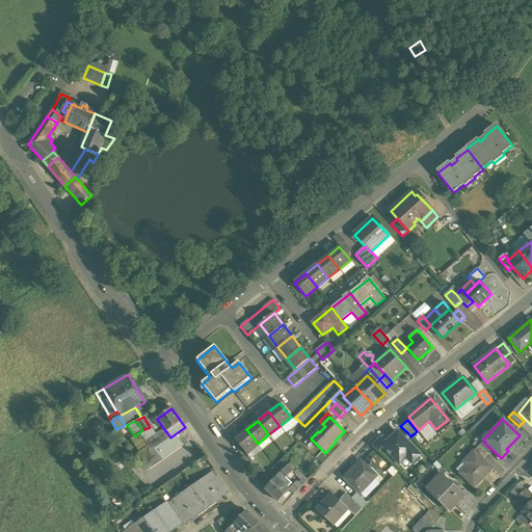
[(97,433),(102,430),(97,422),(91,425),(97,433)]
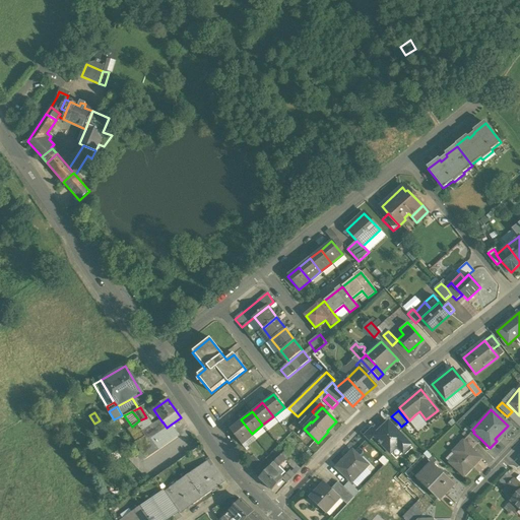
[(134,443),(145,458),(179,435),(171,425),(167,428),(163,421),(163,423),(160,419),(152,424),(151,424),(146,417),(139,420),(132,427),(128,429),(136,441),(134,443)]
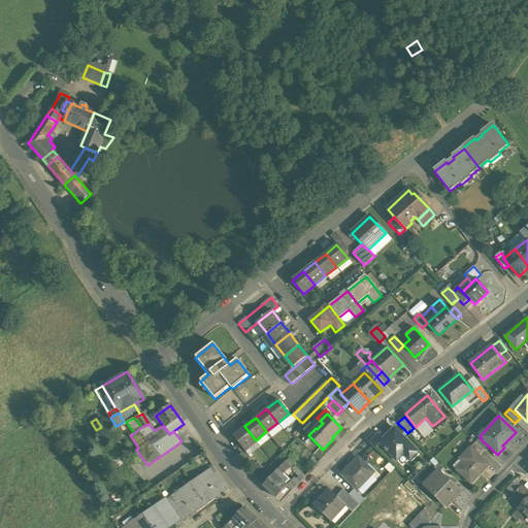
[(256,440),(244,426),(232,436),(243,450),(256,440)]
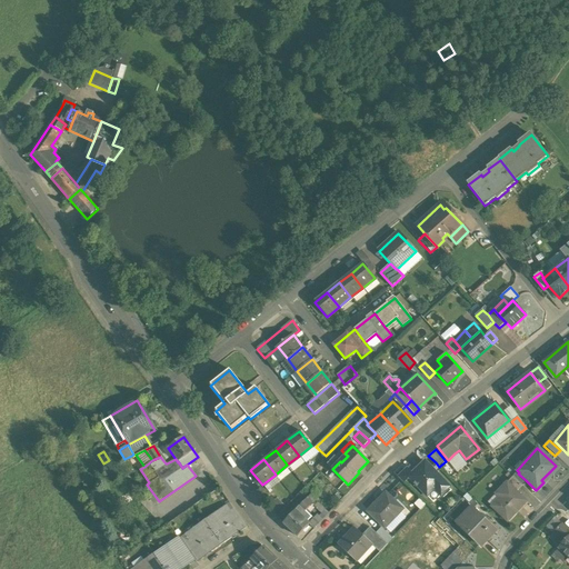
[(436,462),(430,468),(425,461),(412,473),(408,478),(409,479),(413,483),(413,485),(415,487),(416,486),(427,497),(435,490),(440,495),(449,487),(437,473),(441,469),(439,467),(436,462)]
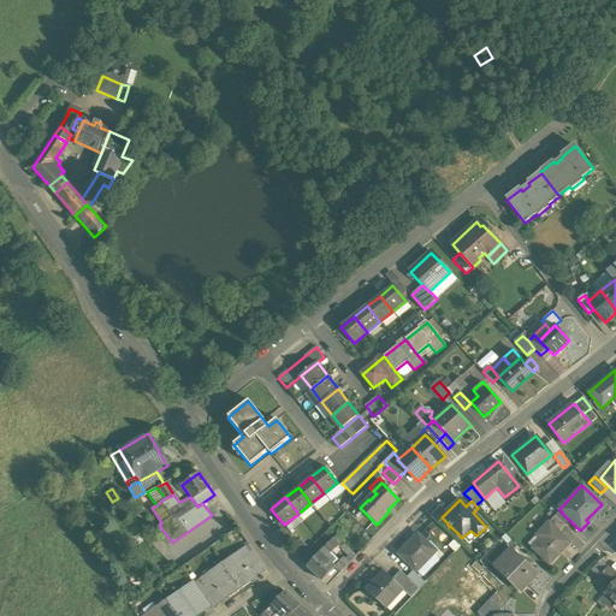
[(440,507),(431,517),(437,523),(443,519),(442,517),(446,513),(440,507)]
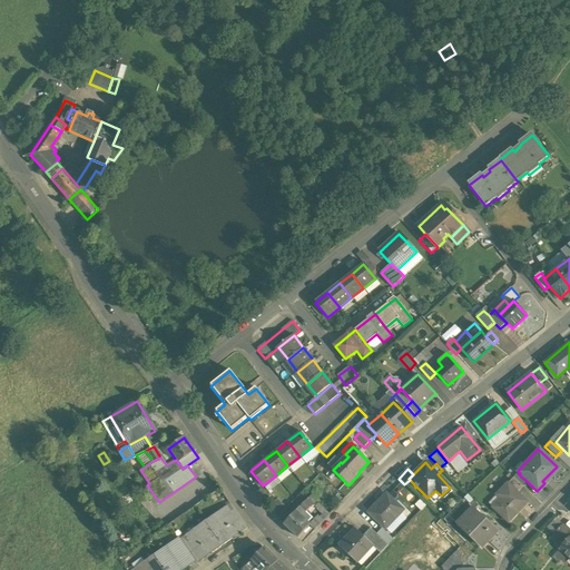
[(527,481),(519,474),(520,473),(518,471),(512,477),(522,485),(527,481)]
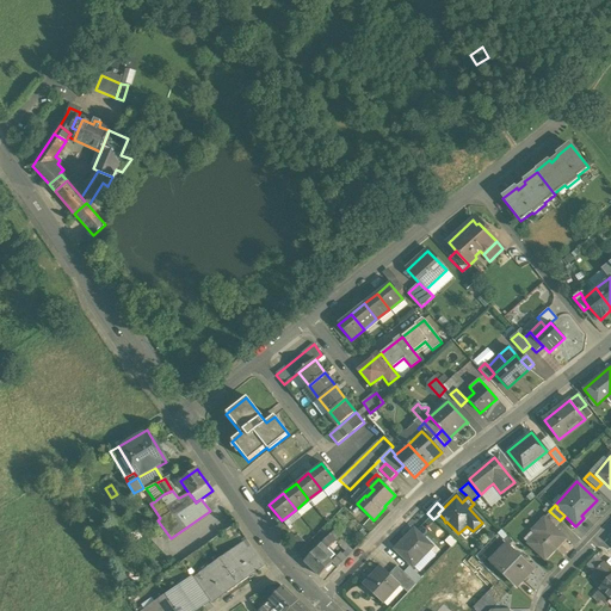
[(560,520),(549,511),(543,518),(553,528),(560,520)]
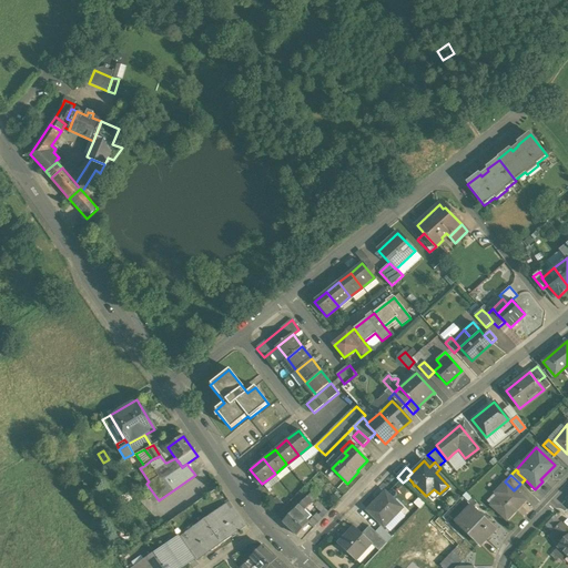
[(514,490),(505,482),(497,490),(501,494),(489,506),(505,520),(525,500),(514,490)]
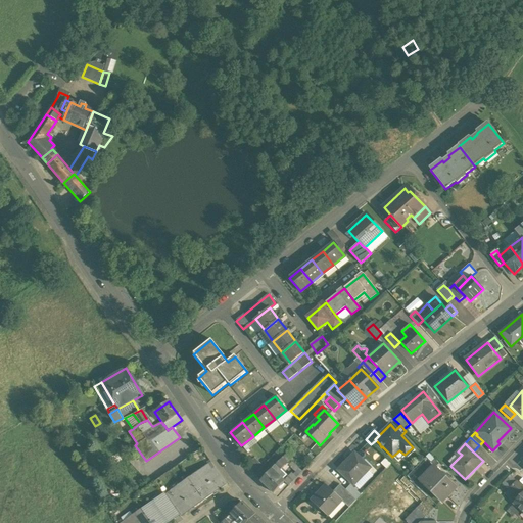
[(353,454),(338,470),(353,484),(369,468),(353,454)]
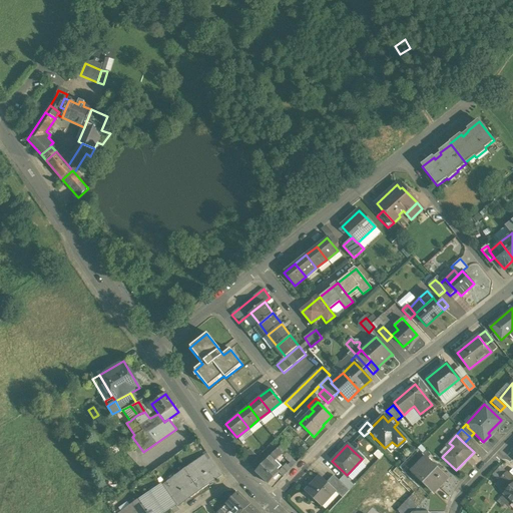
[(277,449),(270,457),(275,461),(282,454),(277,449)]
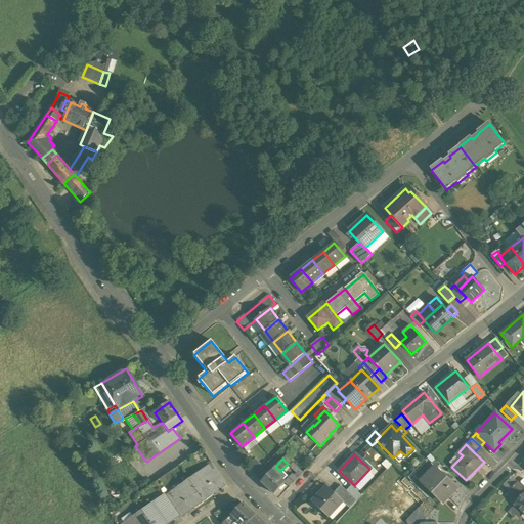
[(263,468),(255,460),(250,465),(258,473),(263,468)]
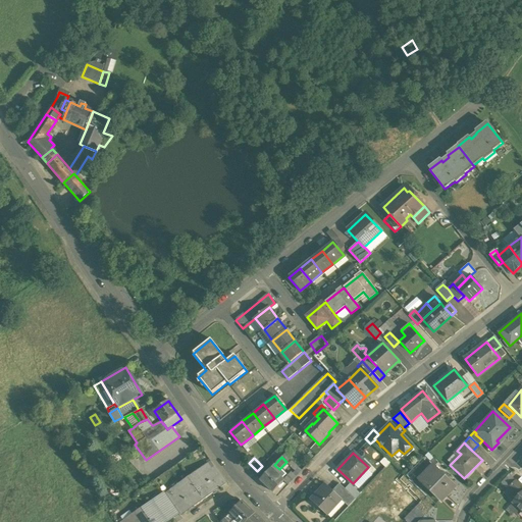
[(302,471),(292,461),(288,464),(297,473),(299,474),(302,471)]
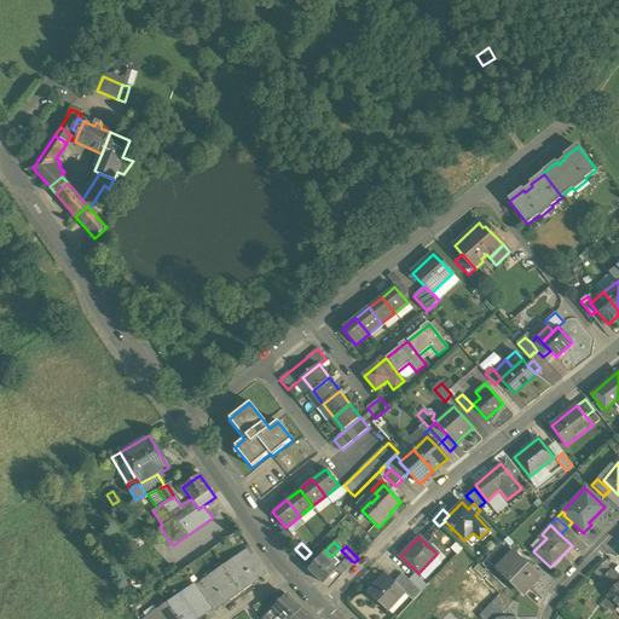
[(325,551),(308,568),(324,584),(336,571),(337,570),(336,570),(335,567),(339,563),(331,556),(325,551)]
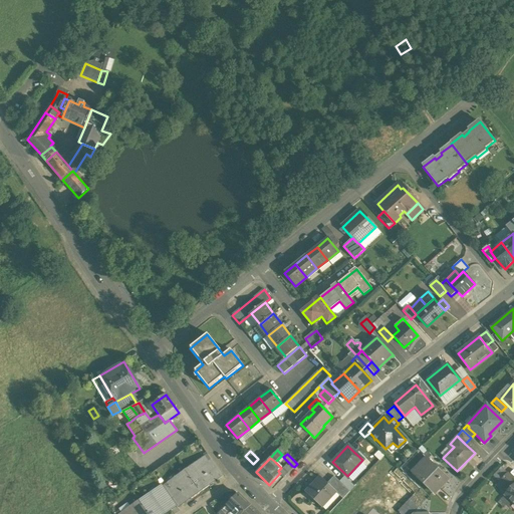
[(206,463),(203,459),(194,466),(194,467),(187,472),(186,471),(185,472),(200,492),(209,486),(209,485),(217,479),(217,480),(218,480),(213,473),(206,463)]
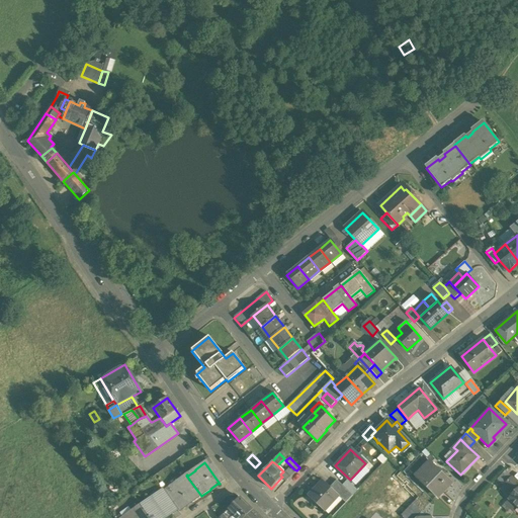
[(212,462),(207,466),(214,477),(220,472),(212,462)]
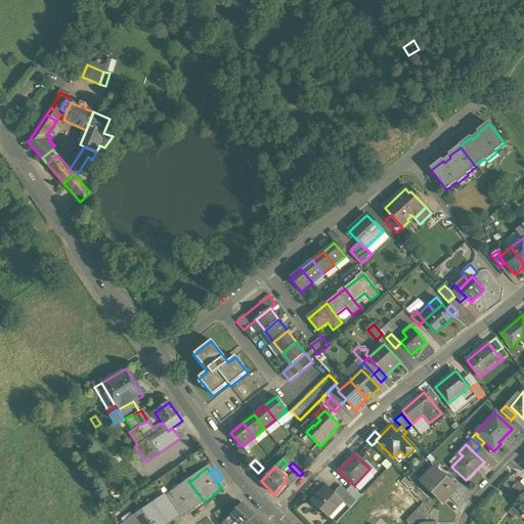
[(430,474),(421,483),(441,503),(455,488),(437,471),(432,476),(430,474)]
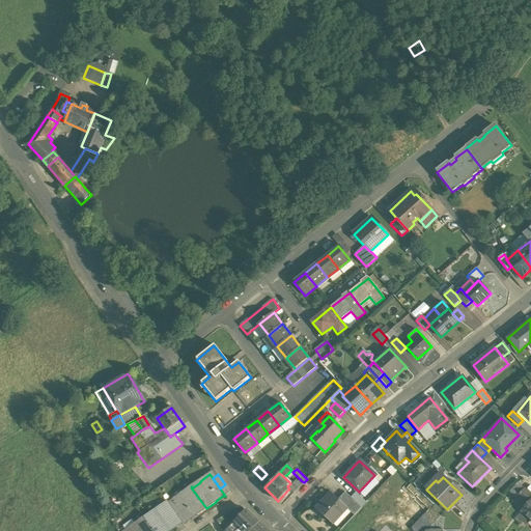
[(296,480),(288,488),(289,488),(288,490),(294,494),(297,491),(301,485),(296,480)]
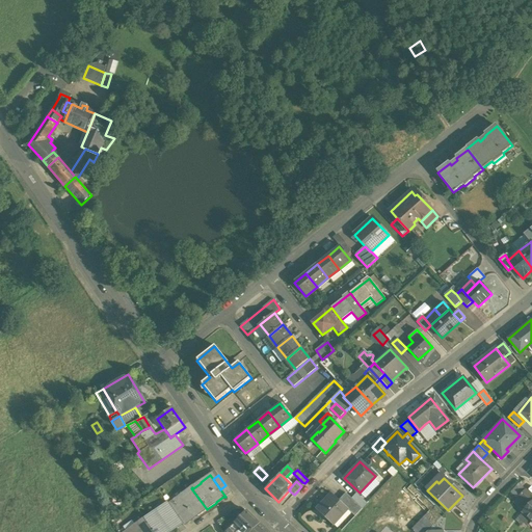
[(207,509),(191,488),(191,489),(184,495),(183,494),(173,501),(177,506),(183,515),(188,523),(189,522),(188,521),(196,515),(196,516),(207,509)]
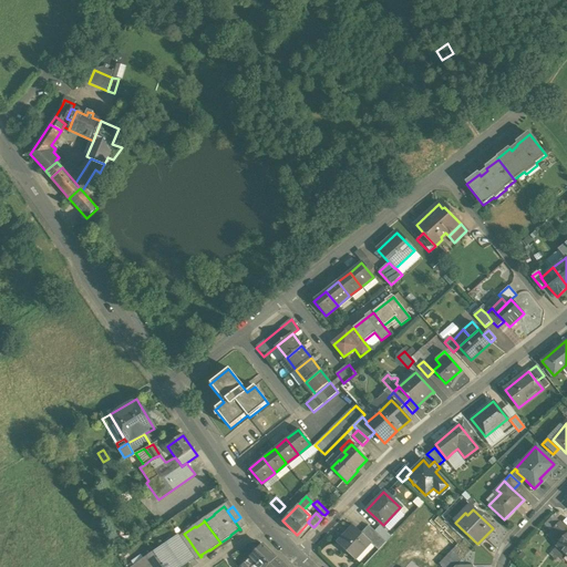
[(566,533),(566,531),(558,523),(552,529),(562,539),(566,533)]
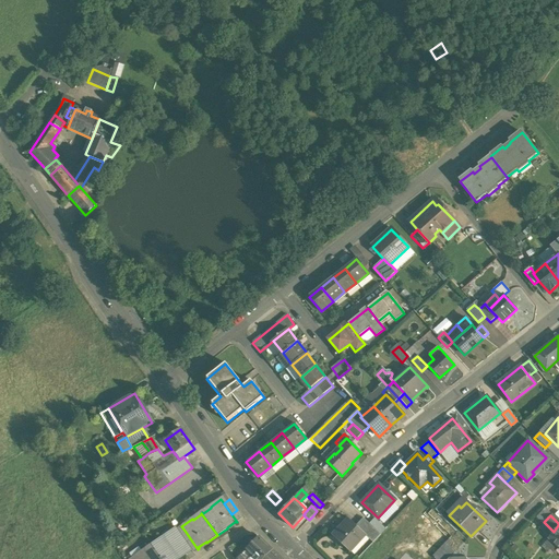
[(356,525),(347,518),(331,535),(351,552),(366,536),(366,535),(356,525)]
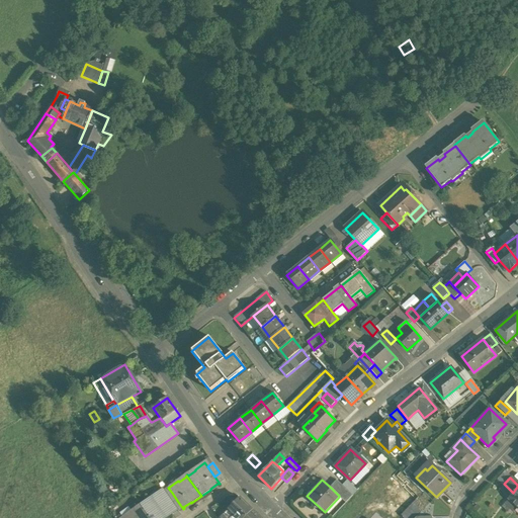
[(343,486),(337,481),(330,487),(339,496),(339,497),(346,503),(353,496),(343,486)]
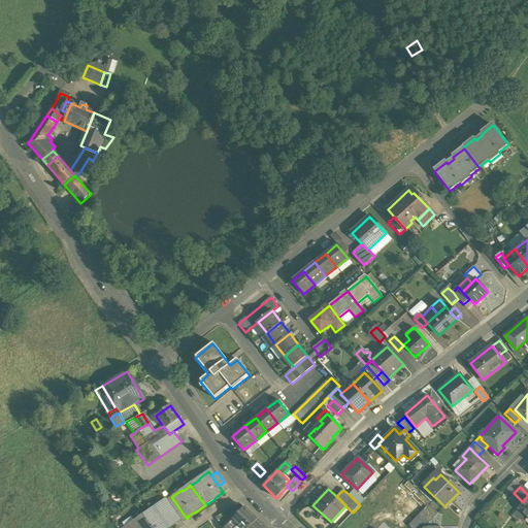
[(364,500),(354,490),(350,495),(360,505),(364,500)]
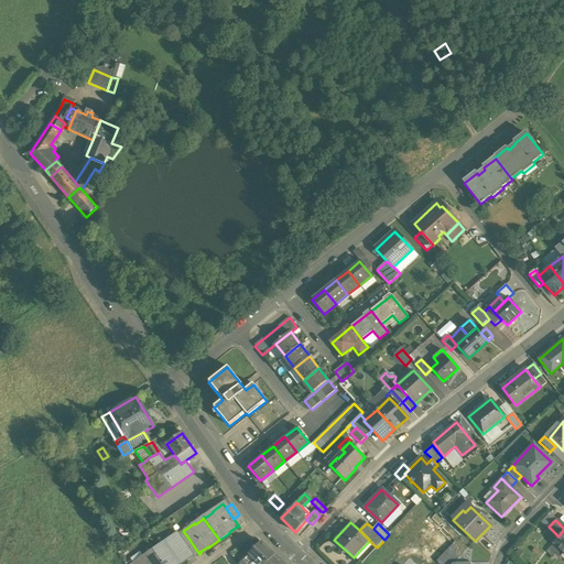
[(563,550),(563,530),(559,537),(552,543),(562,553),(563,550)]
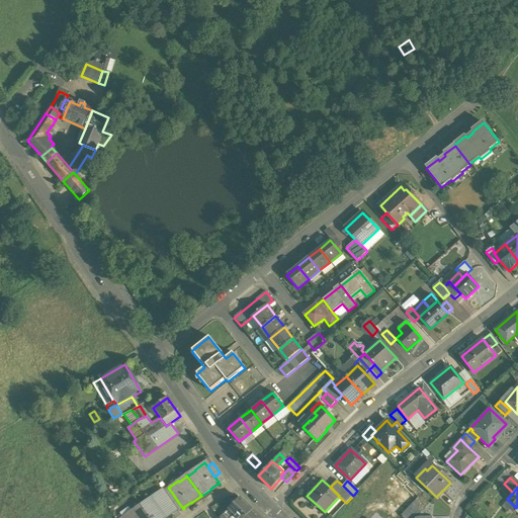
[(178,502),(172,493),(167,496),(173,504),(174,505),(178,502)]
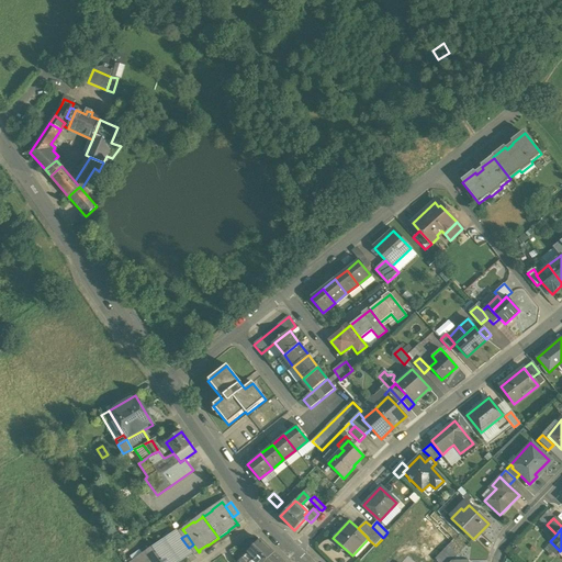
[(171,536),(161,542),(163,543),(153,550),(160,561),(180,561),(186,558),(187,559),(188,559),(175,540),(171,536)]
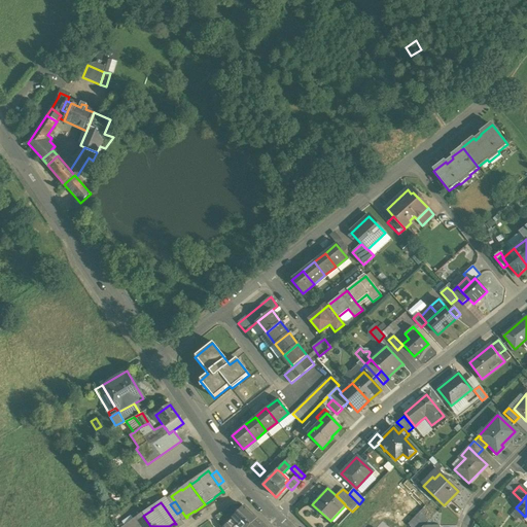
[(170,504),(169,503),(164,506),(171,517),(176,513),(170,504)]
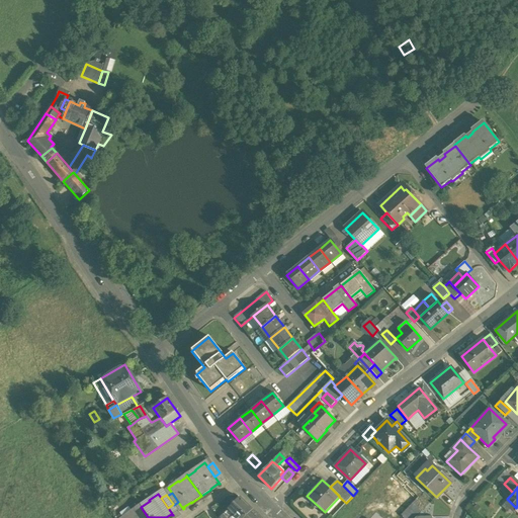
[(240,498),(229,510),(235,515),(237,517),(244,517),(252,510),(240,498)]
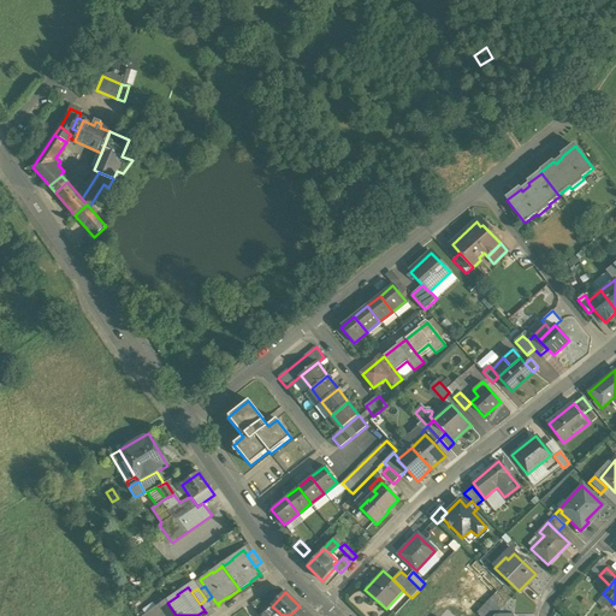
[(176,615),(167,603),(158,610),(157,609),(146,615),(176,615)]
